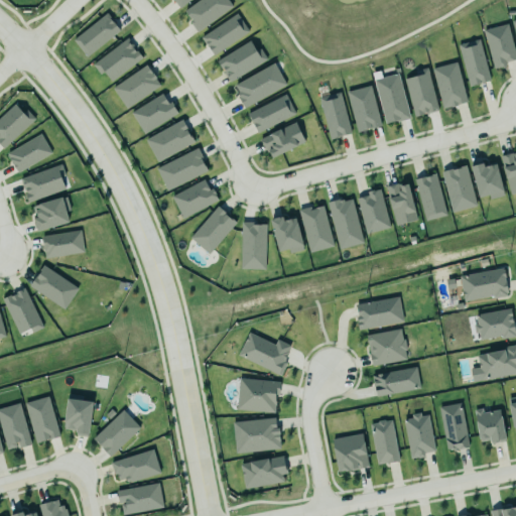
[(172,0),(179,8),(189,0),(172,0)]
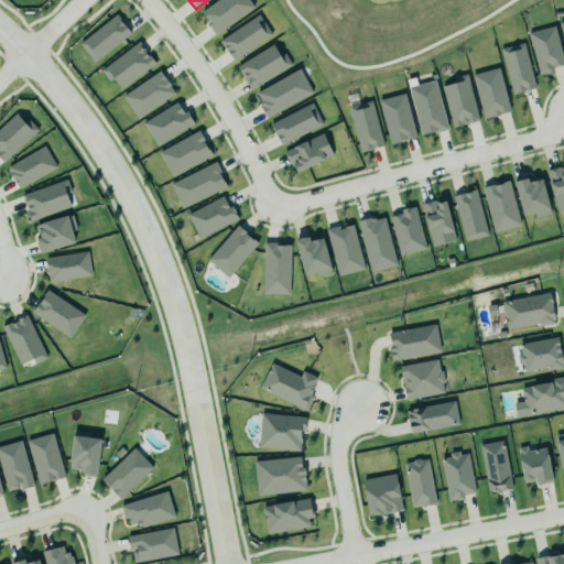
[(216,35),(253,8),(248,0),(216,0),(199,12),(216,35)]
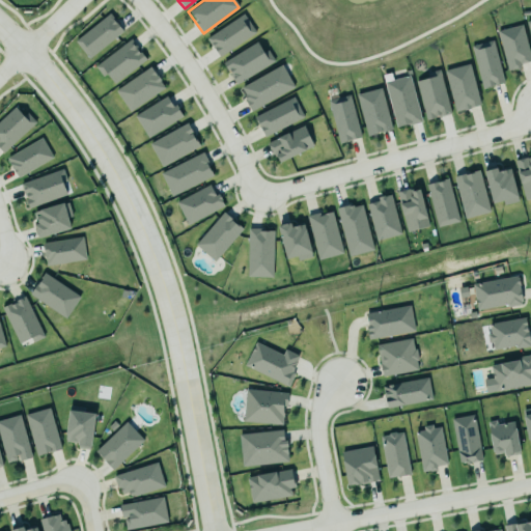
[(122,31),(109,14),(75,40),(88,59),(122,31)]
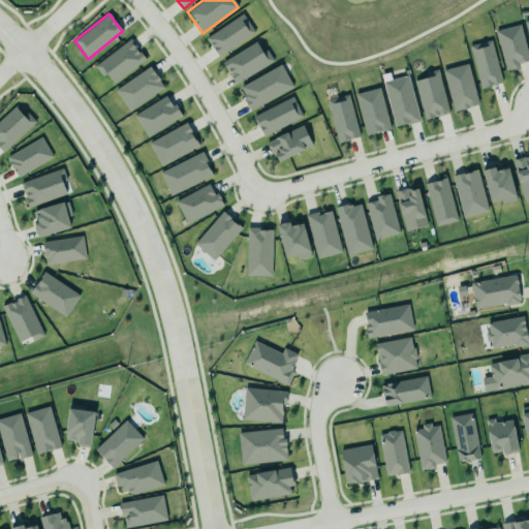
[(216,55),(254,34),(244,14),(206,35),(216,55)]
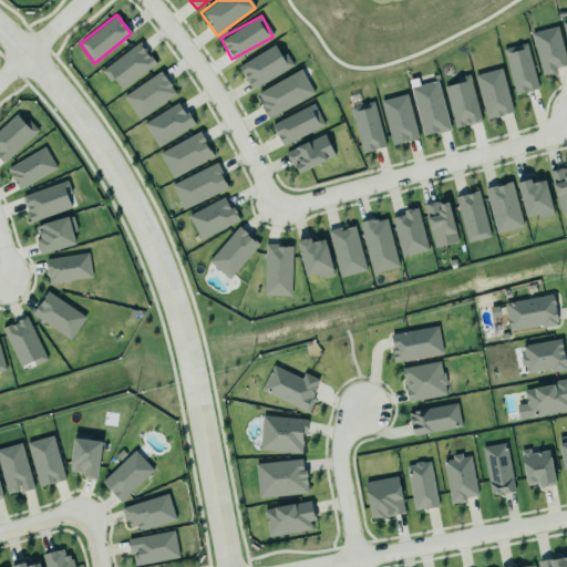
[(528,32),(554,26),(564,63),(552,66),(553,71),(540,74),(528,32)]
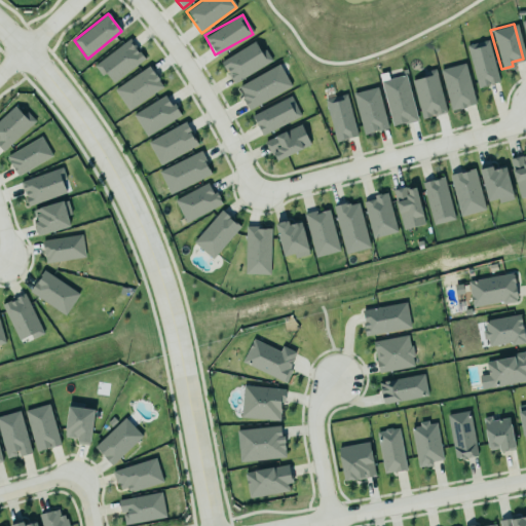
[(113,83),(144,59),(128,39),(94,66),(102,76),(106,74),(113,83)]
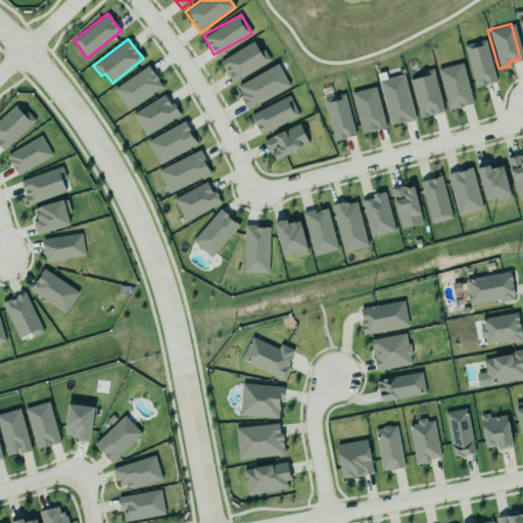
[(496,82),(484,39),(463,46),(475,88),(496,82)]
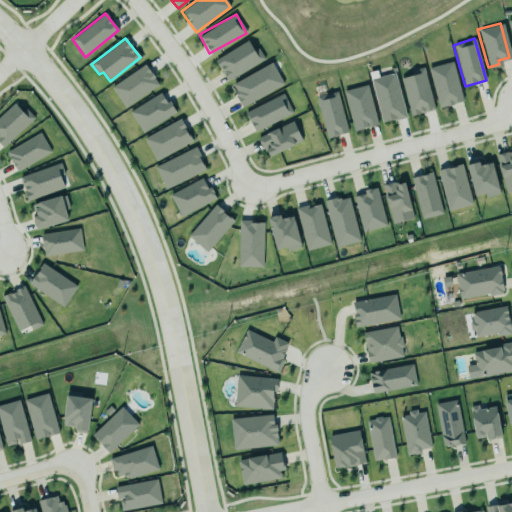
[(214,59),(247,40),(251,48),(253,47),(259,57),(261,57),(262,59),(226,80),(214,59)]
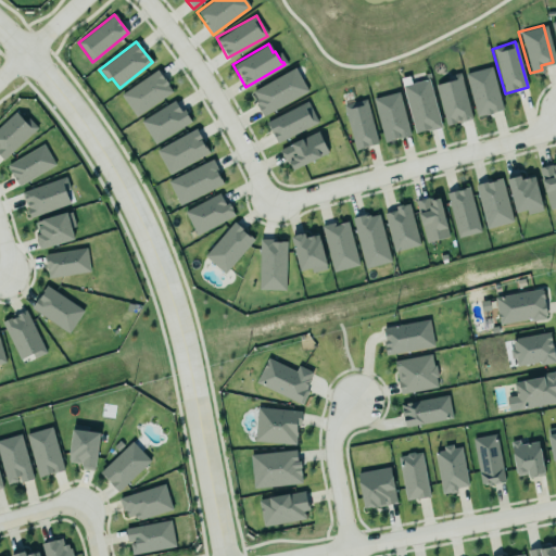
[(465,74),(476,117),(503,111),(491,67),(465,74)]
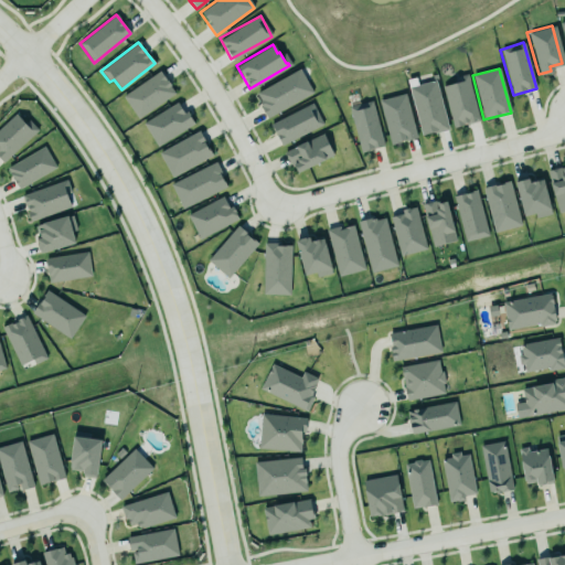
[(176,94),(159,71),(121,97),(138,119),(176,94)]
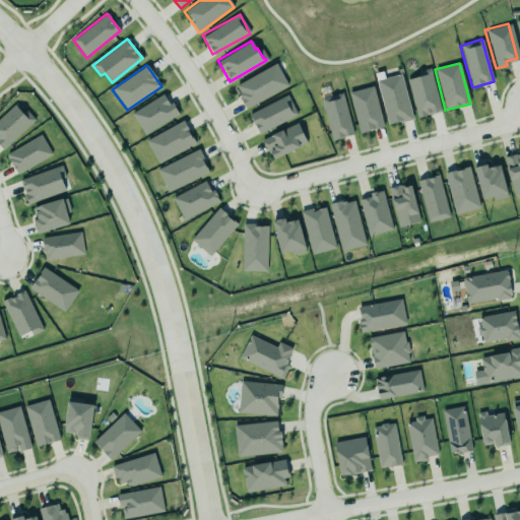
[(287,89),(278,65),(235,83),(244,107),(287,89)]
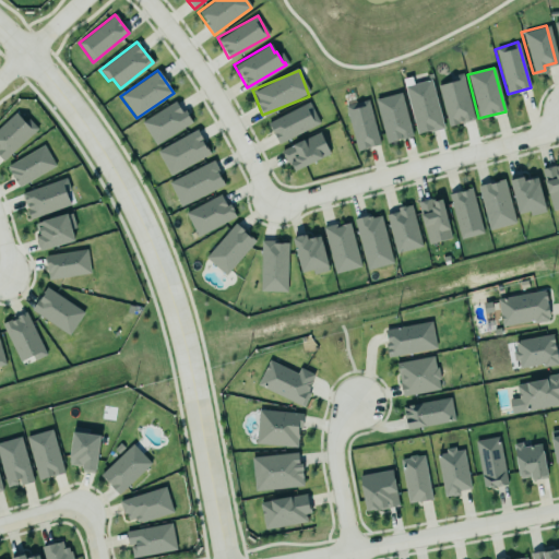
[(450,82),(437,85),(448,127),(474,120),(462,73),(449,78),(450,82)]
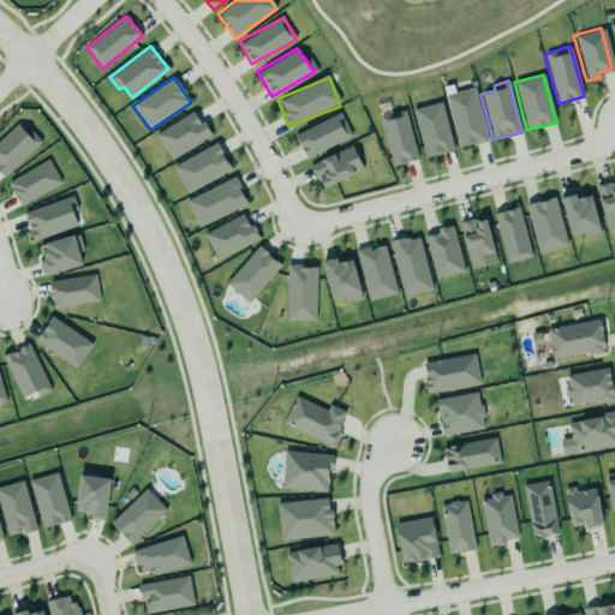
[(445,95),(458,148),(488,141),(475,88),(445,95)]
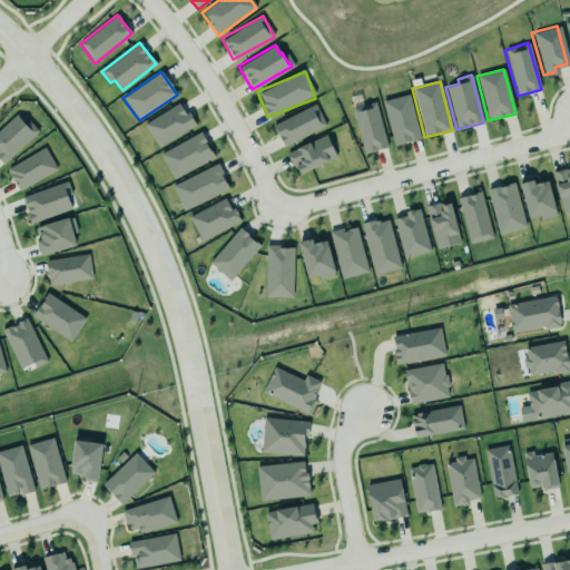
[(393,147),(421,140),(409,91),(381,99),(393,147)]
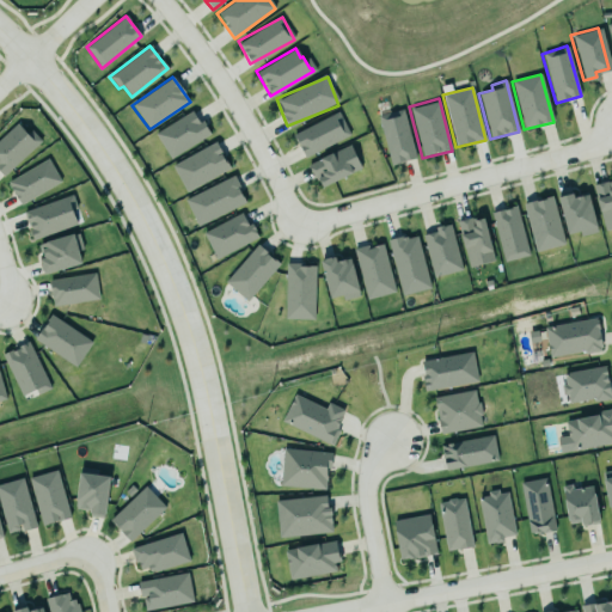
[(375,115),(399,108),(412,155),(397,160),(397,161),(389,164),(375,115)]
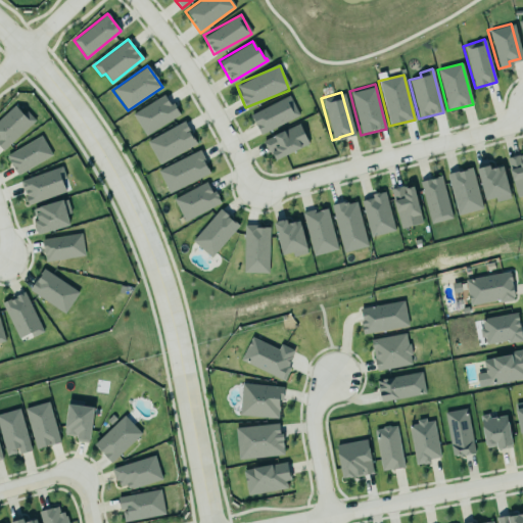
[(131,112),(161,94),(167,103),(171,101),(173,104),(172,104),(177,112),(143,133),(131,112)]
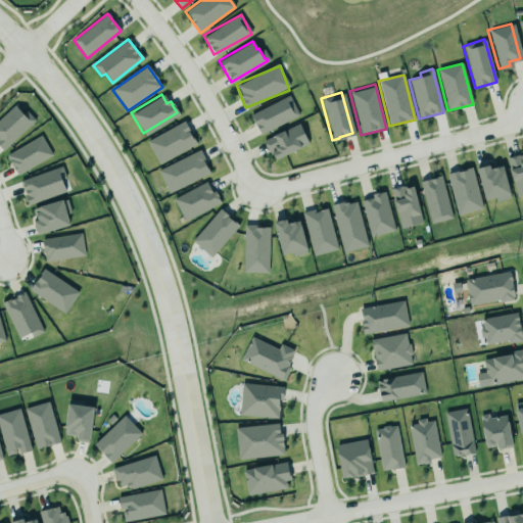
[(247,113),(286,94),(296,114),(258,134),(252,122),(250,122),(247,113)]
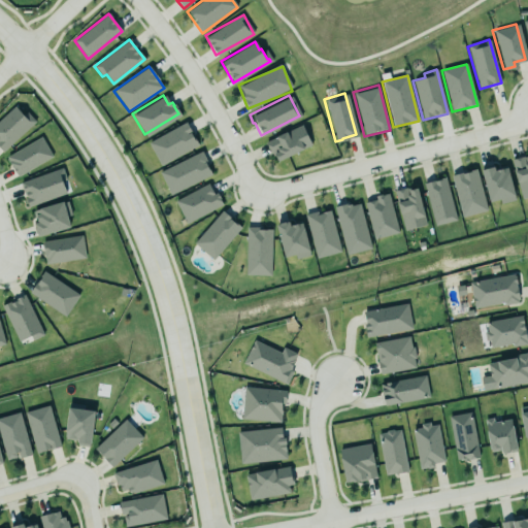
[(0,149),(0,116),(14,102),(33,121),(1,151),(0,149)]
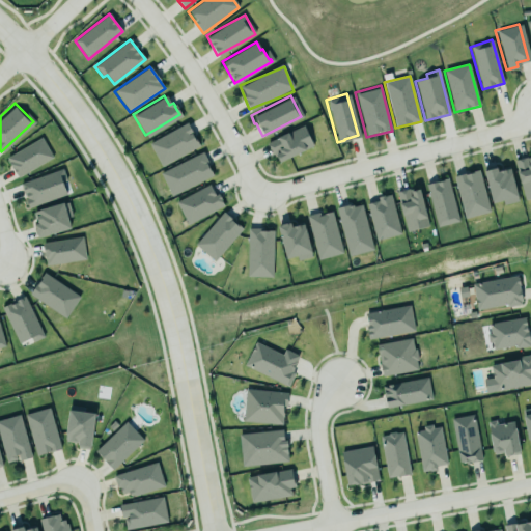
[(161,167),(199,147),(187,123),(148,143),(161,167)]
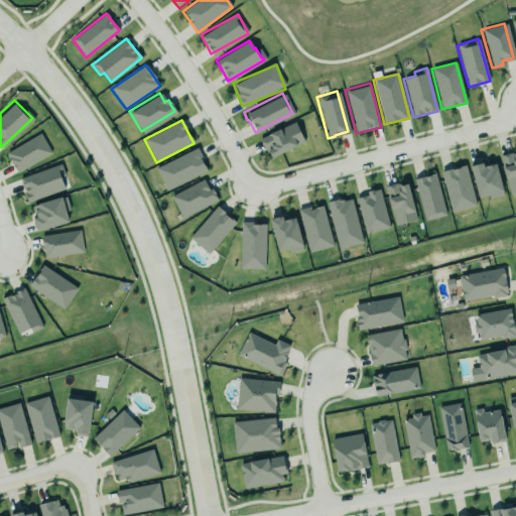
[(260,137),(268,158),(304,143),(295,123),(260,137)]
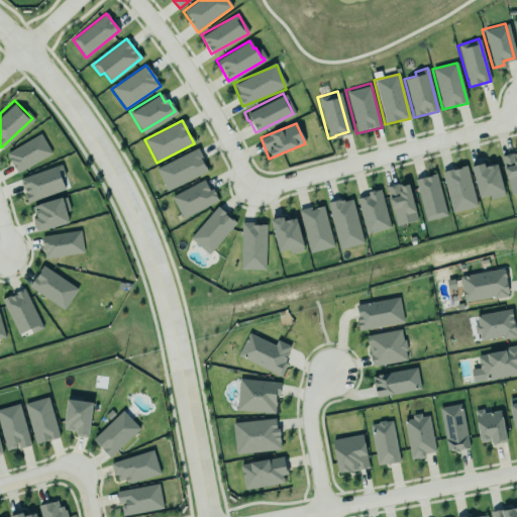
[(16,173),(52,153),(40,134),(5,153),(16,173)]
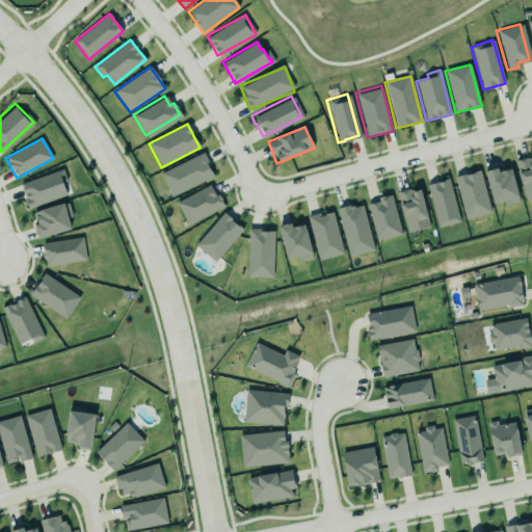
[(170,196),(213,178),(204,154),(160,173),(170,196)]
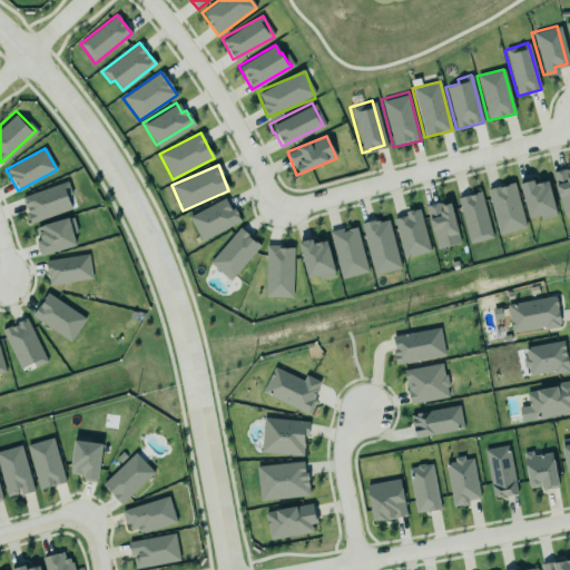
[(569,168),(551,174),(562,215),(569,213),(569,168)]
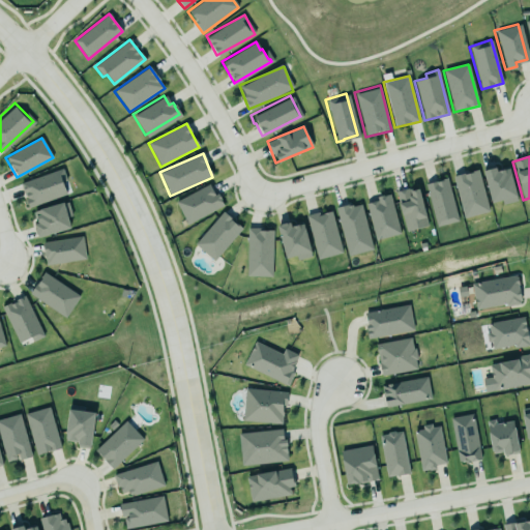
[(20,182),(61,167),(65,179),(61,181),(65,192),(29,206),(20,182)]
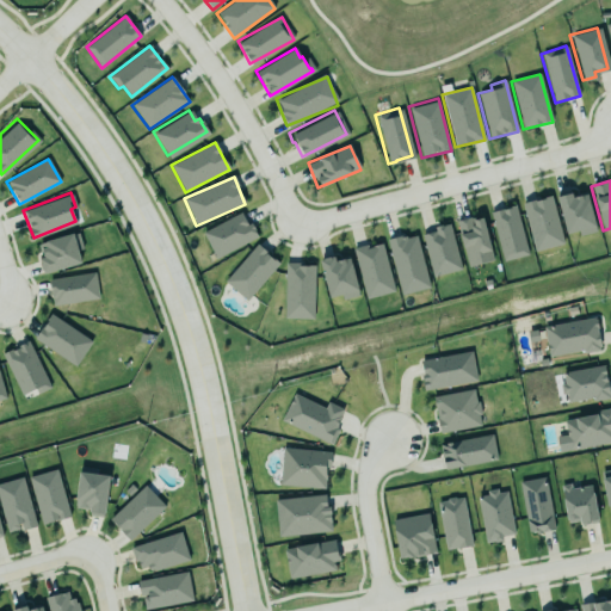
[(556,197),(566,235),(578,232),(579,236),(597,232),(586,193),(572,198),(571,193),(556,197)]
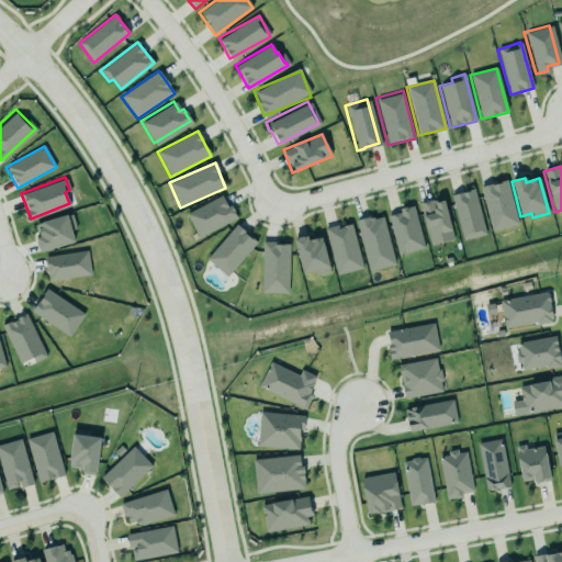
[(492,232),(518,224),(506,180),(480,188),(492,232)]
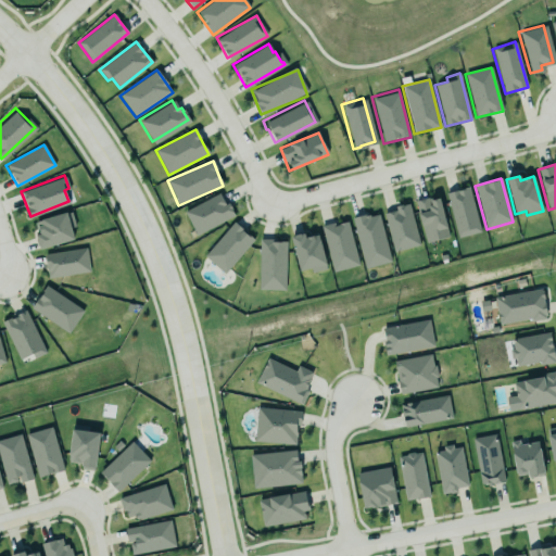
[(456,238),(480,232),(470,188),(446,192),(456,238)]
